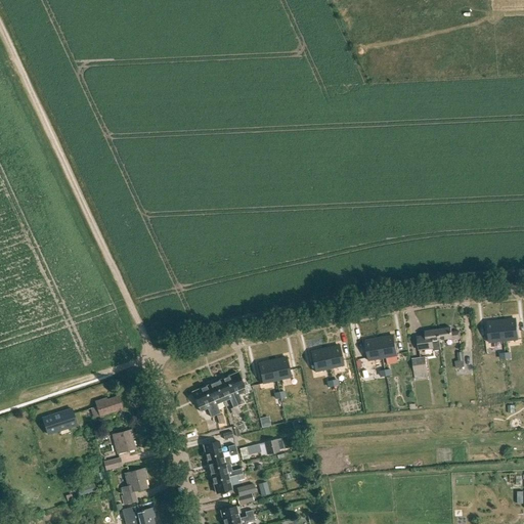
[(516,320),(501,321),(504,341),(518,340),(516,320)]
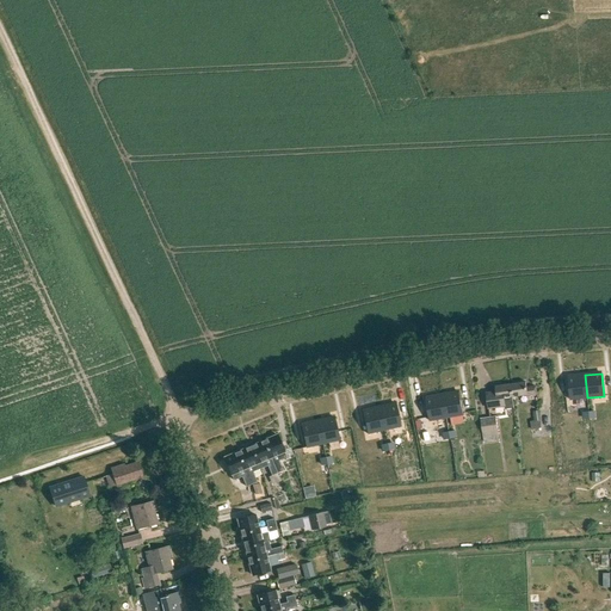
[(571,400),(587,397),(585,375),(568,377),(571,400)]
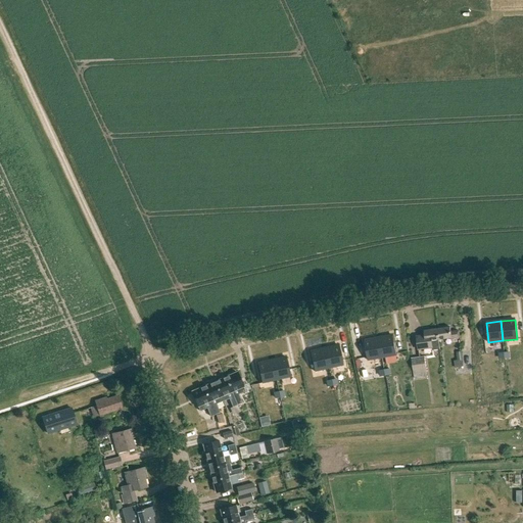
[(437,329),(438,339),(452,338),(460,337),(459,331),(450,332),(450,327),(437,329)]
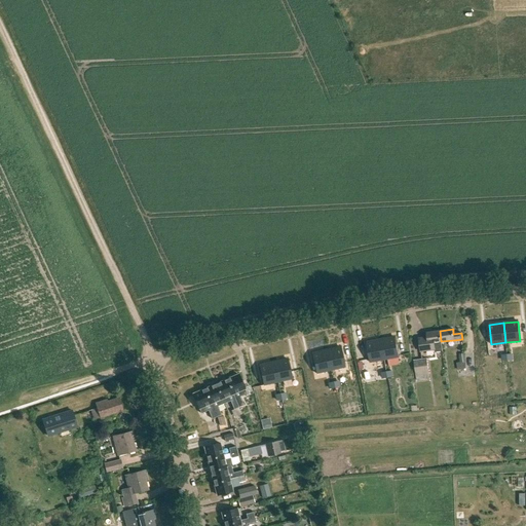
[(419,338),(420,351),(442,348),(441,341),(440,331),(426,332),(427,337),(419,338)]
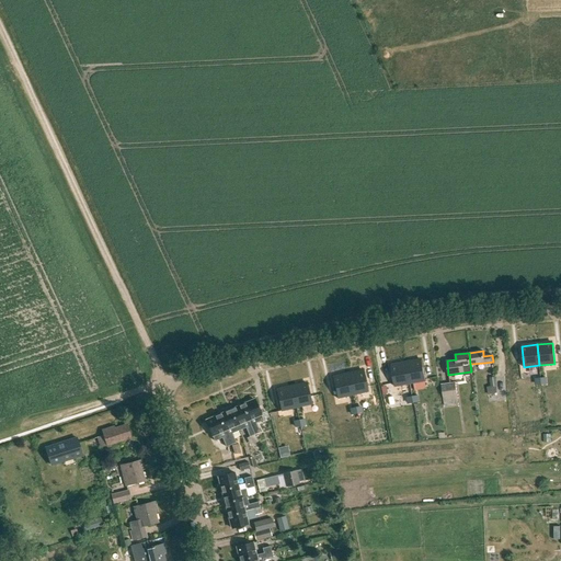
[(407,363),(410,384),(425,381),(422,361),(407,363)]
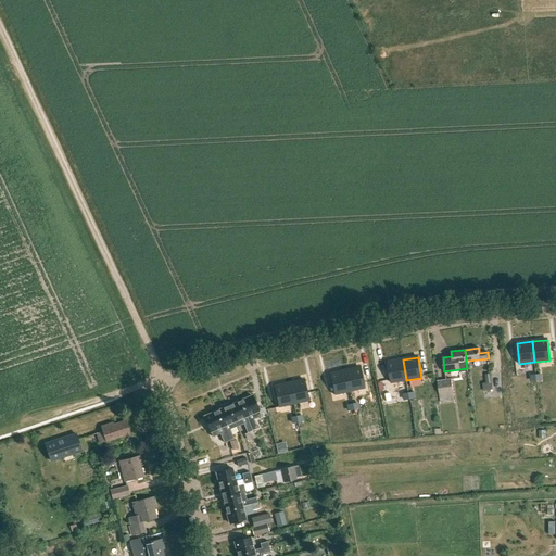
[(406,380),(403,359),(388,363),(391,383),(406,380)]
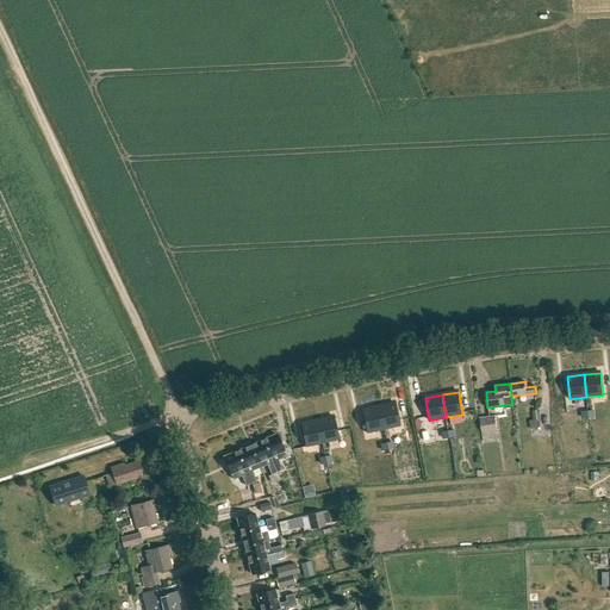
[(396,403),(379,408),(384,429),(400,425),(396,403)]
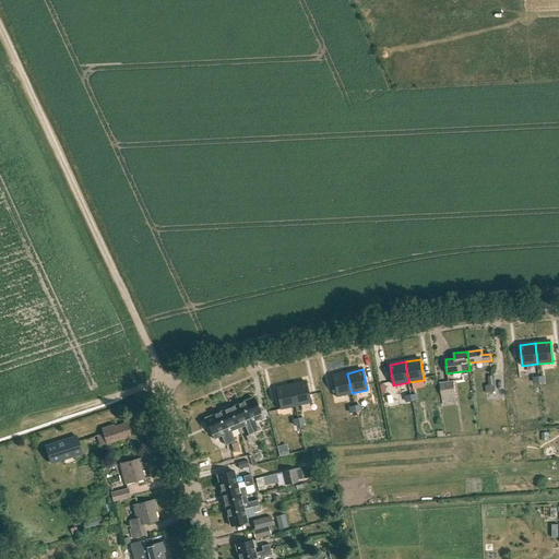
[(336,397),(352,393),(347,373),(331,377),(336,397)]
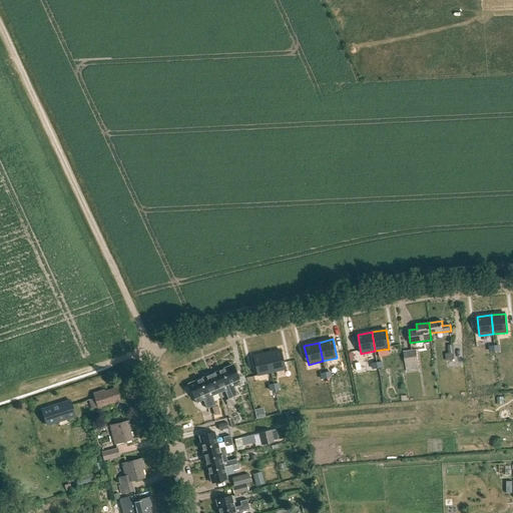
[(445,353),(446,360),(454,359),(453,352),(455,352),(454,344),(448,345),(449,353),(445,353)]
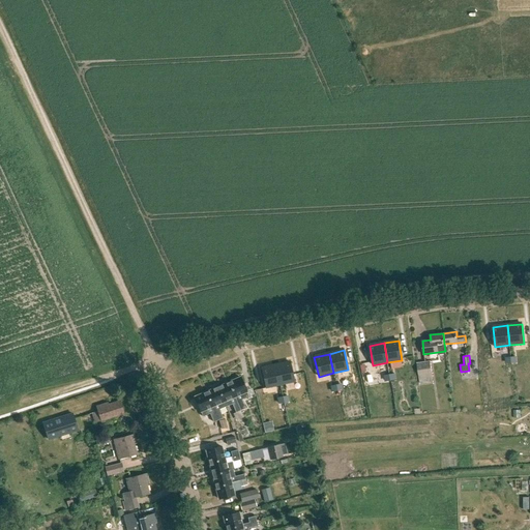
[(420,383),(433,381),(432,377),(433,377),(431,361),(417,363),(419,379),(420,383)]
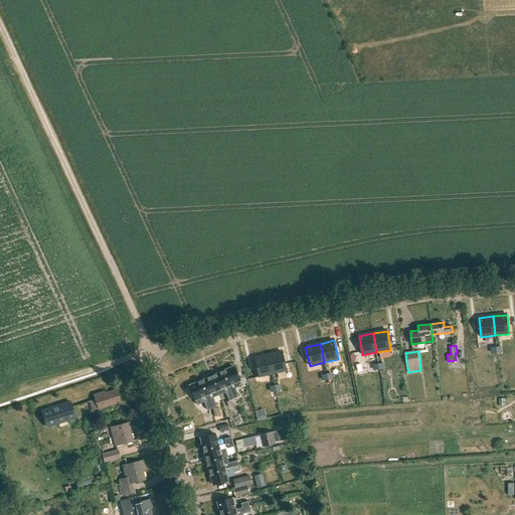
[(268,355),(272,374),(286,371),(282,352),(268,355)]
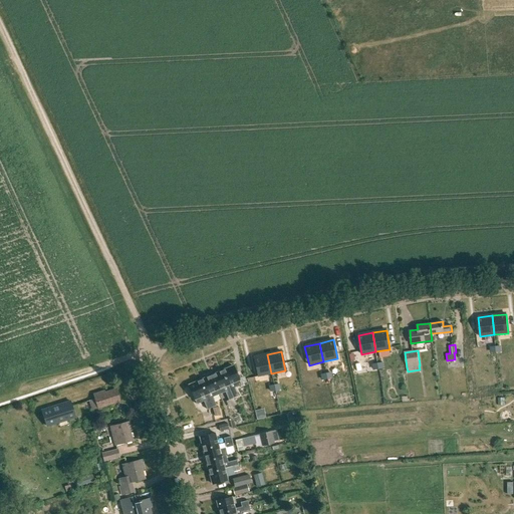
[(257,376),(271,373),(267,354),(253,357),(257,376)]
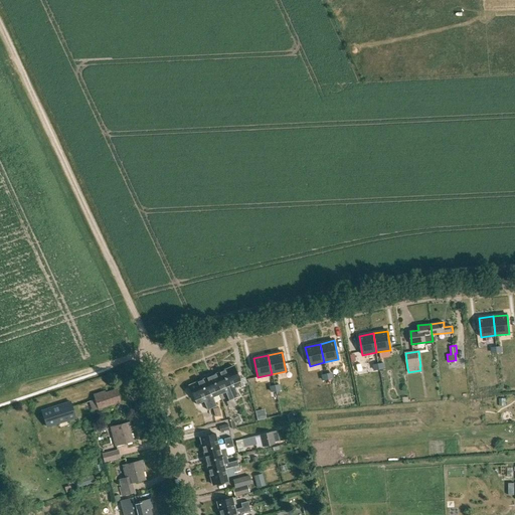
[(222,371),(228,385),(239,380),(233,366),(222,371)]
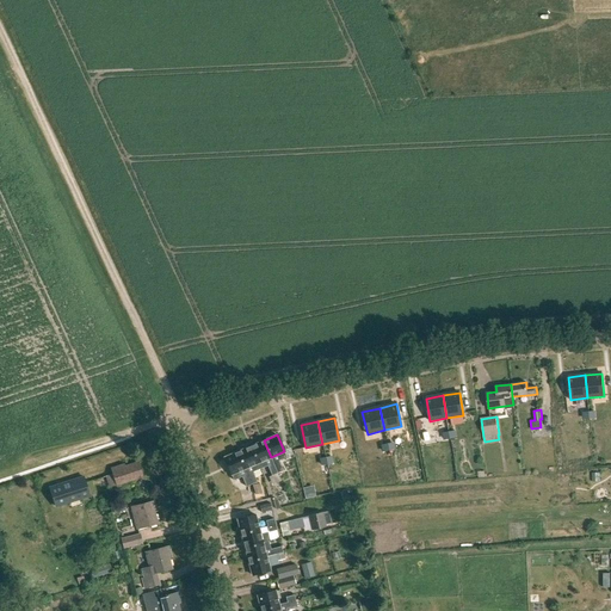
[(277,473),(271,457),(264,440),(251,446),(260,469),(267,466),(272,475),(277,473)]
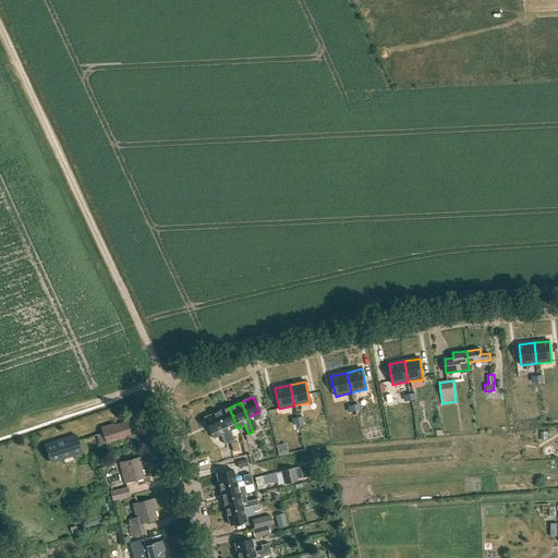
[(238,428),(229,408),(217,413),(229,443),(234,440),(230,432),(238,428)]
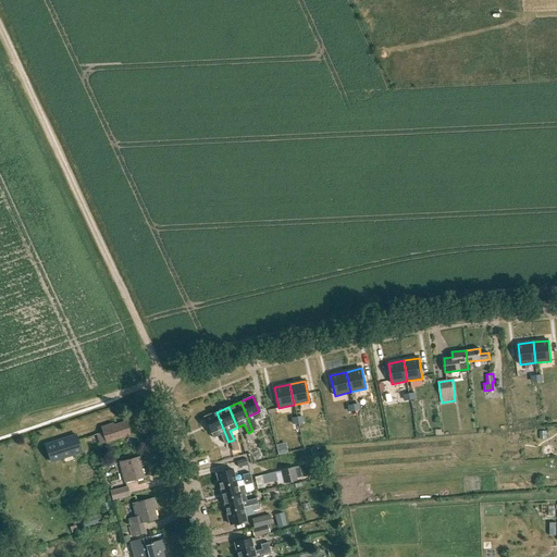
[(229,442),(217,412),(203,417),(210,432),(213,437),(220,434),(224,444),(229,442)]
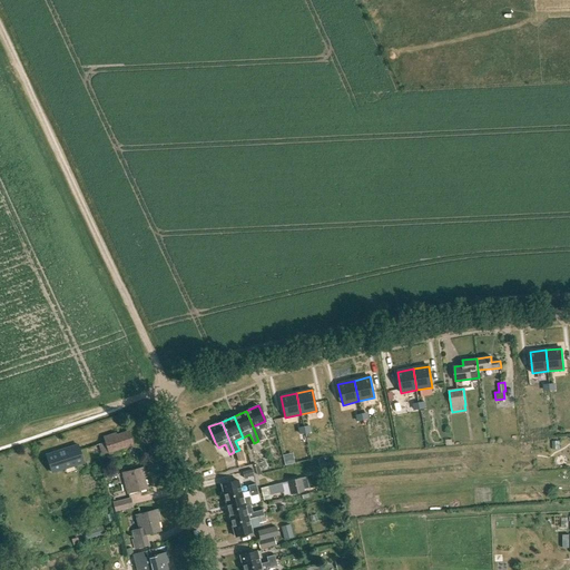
[(104,436),(108,453),(134,444),(128,431),(116,435),(116,433),(104,436)]
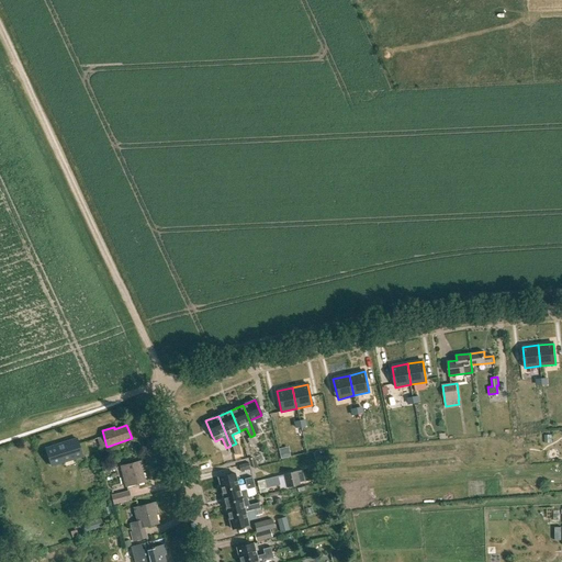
[(46,449),(52,465),(64,461),(63,458),(71,456),(72,459),(82,456),(77,439),(46,449)]
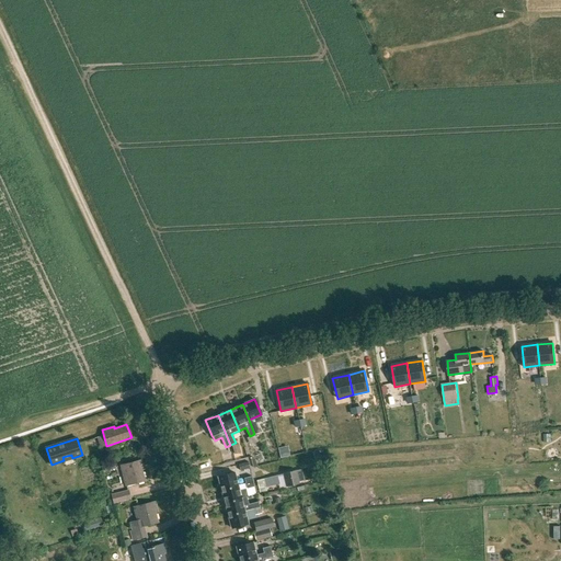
[(119,466),(125,485),(145,481),(139,460),(119,466)]
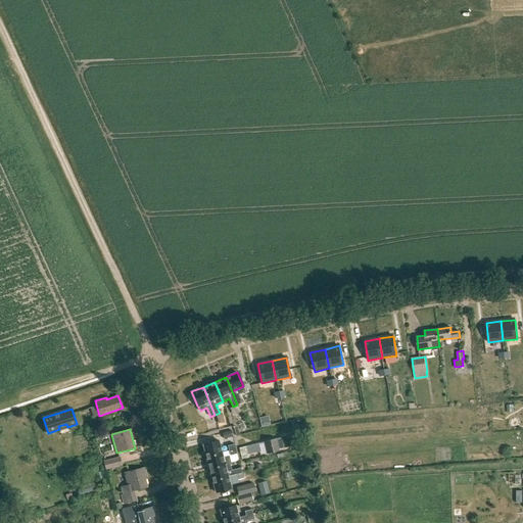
[(231,437),(231,438),(234,438),(232,430),(223,432),(224,438),(231,437)]
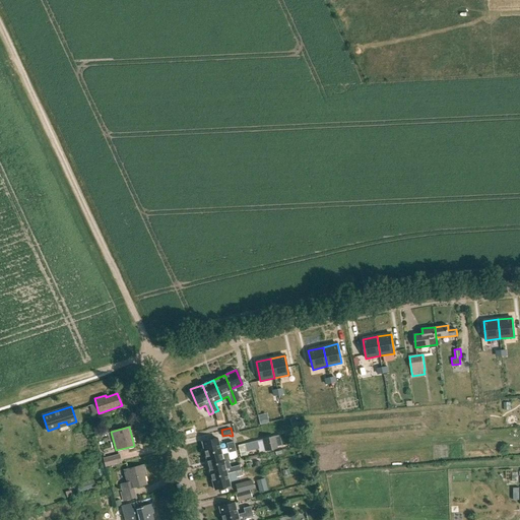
[(274,436),(256,441),(259,453),(277,448),(276,446),(280,445),(278,438),(275,439),(274,436)]
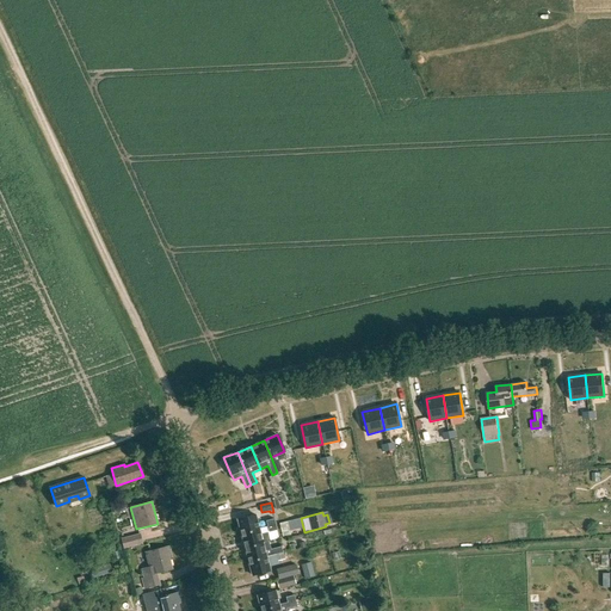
[(234,519),(238,534),(257,529),(253,514),(234,519)]
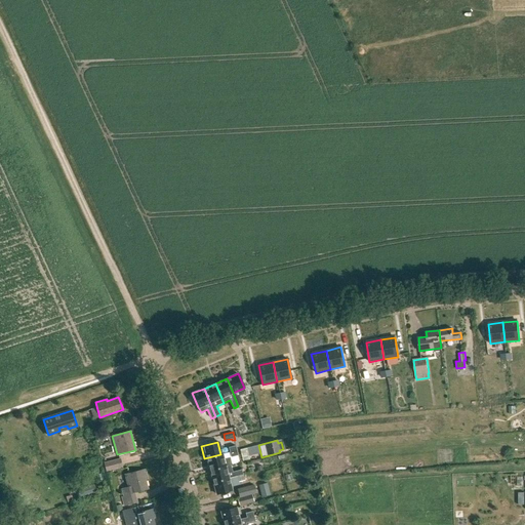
[(250,445),(243,447),(246,458),(253,456),(250,445)]
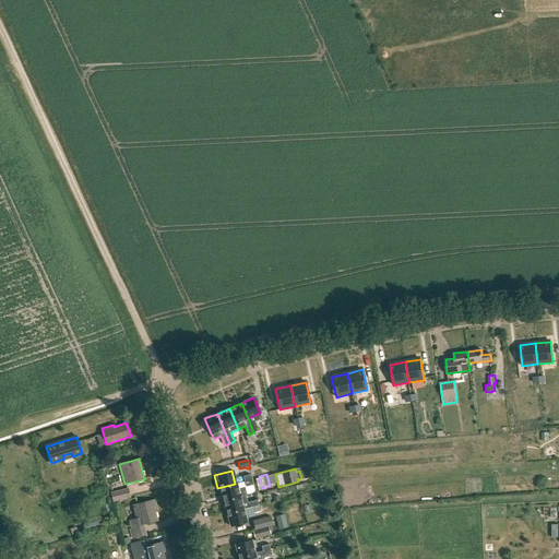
[(217,488),(221,500),(245,495),(242,487),(236,489),(235,484),(217,488)]
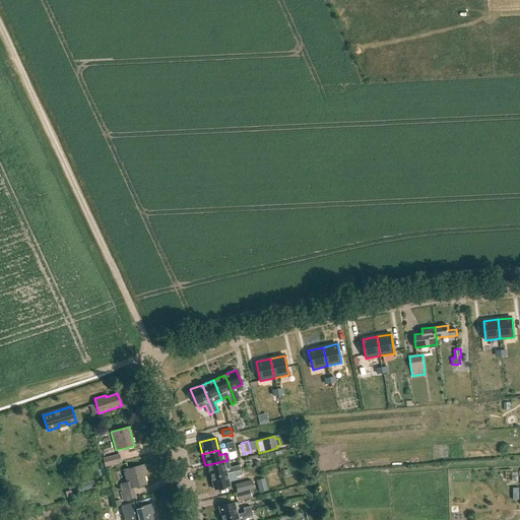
[(104,458),(106,466),(122,462),(120,454),(104,458)]
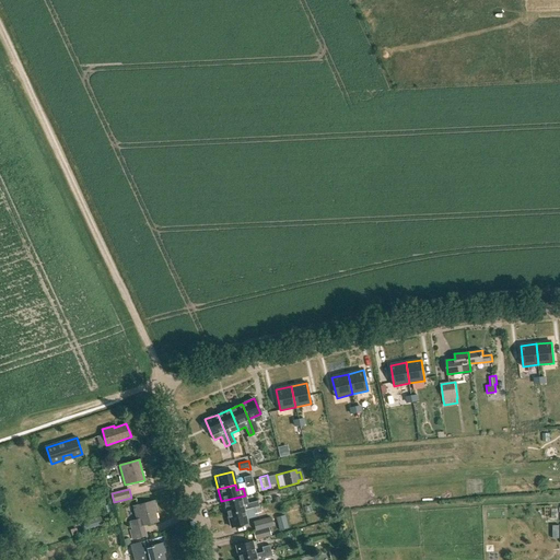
[(221,501),(224,514),(228,513),(244,509),(252,506),(257,505),(255,497),(247,499),(249,506),(242,509),(238,498),(245,496),(221,501)]
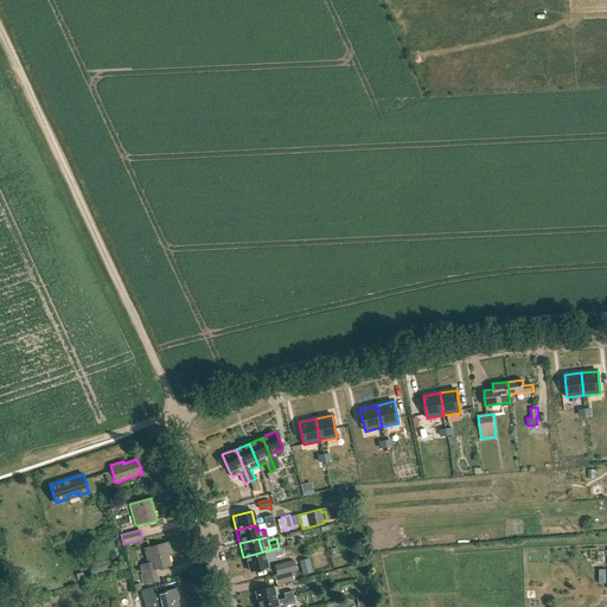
[(141,574),(144,585),(159,581),(155,569),(171,566),(165,543),(144,549),(148,563),(141,566),(144,574),(141,574)]
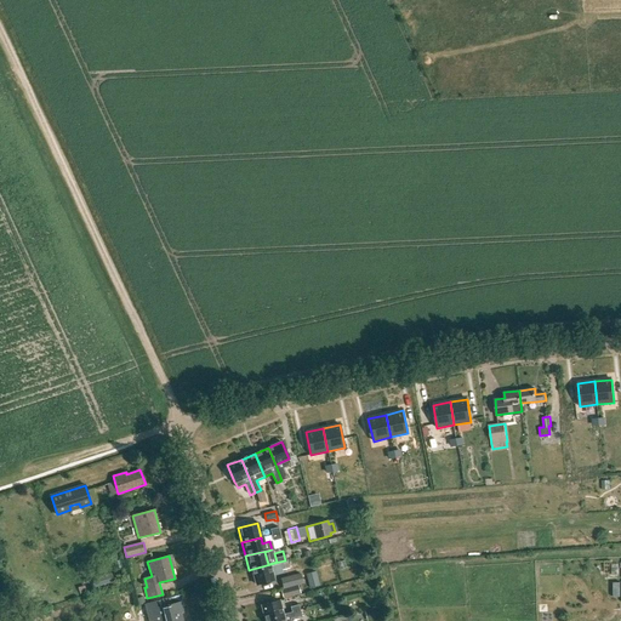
[(285,560),(279,562),(281,570),(290,569),(288,559),(285,560)]
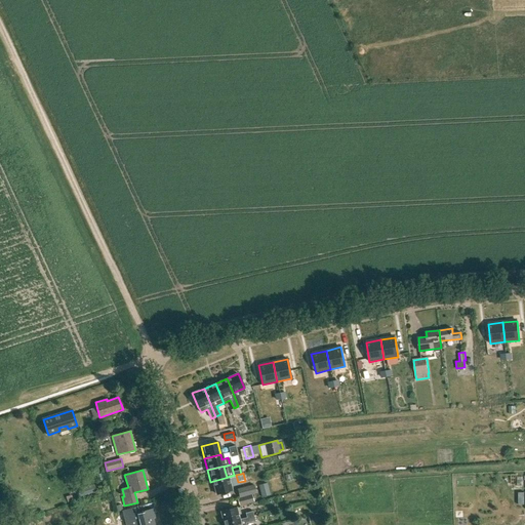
[(229,477),(213,481),(216,494),(232,490),(231,486),(229,477)]
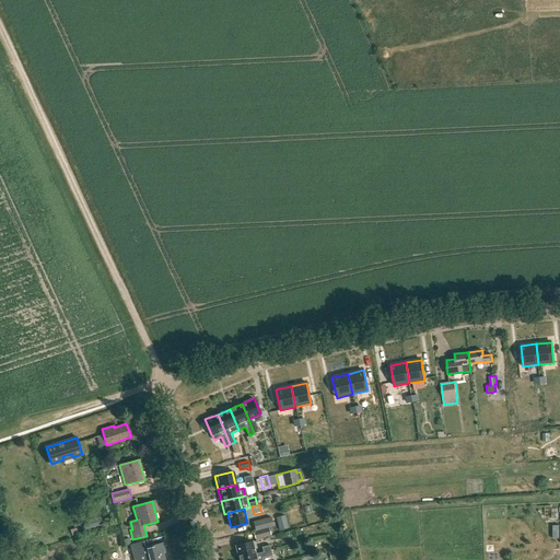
[(284,516),(277,518),(279,529),(288,528),(284,516)]
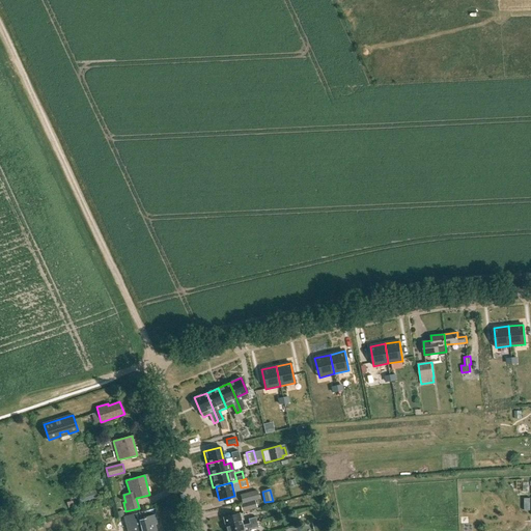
[(79,496),(80,501),(96,496),(95,491),(79,496)]
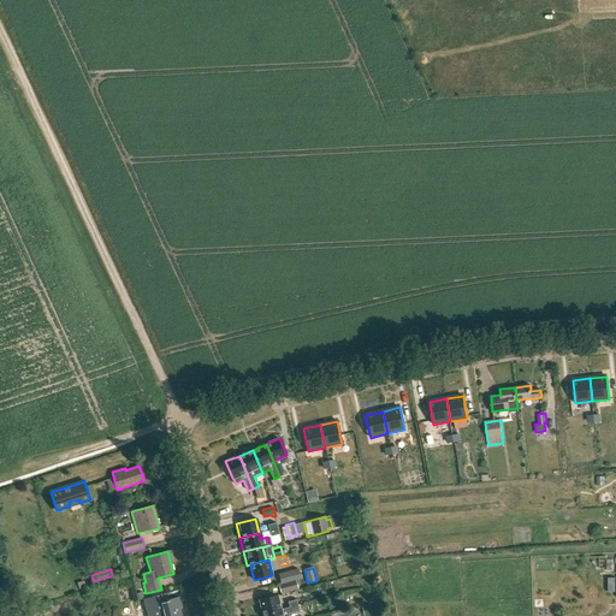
[(297,569),(279,574),(282,584),(300,579),(297,569)]
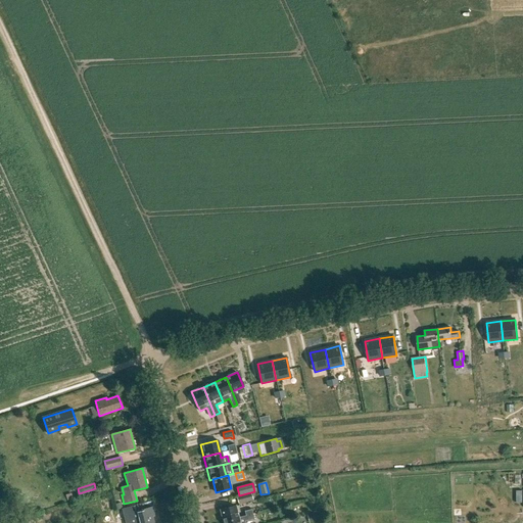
[(251,492),(238,496),(237,496),(239,504),(253,500),(251,492)]
